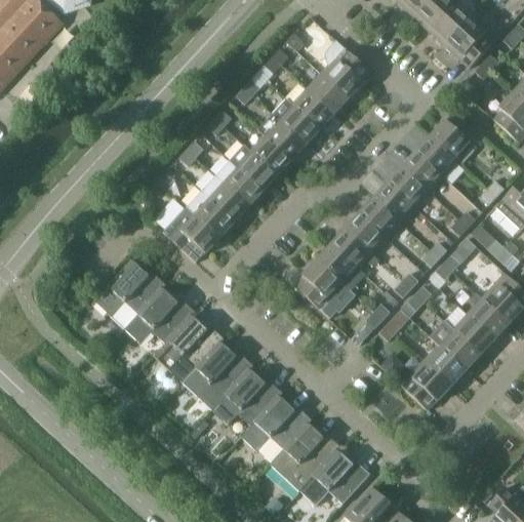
[(0,87),(59,24),(34,0),(0,0),(0,87)]
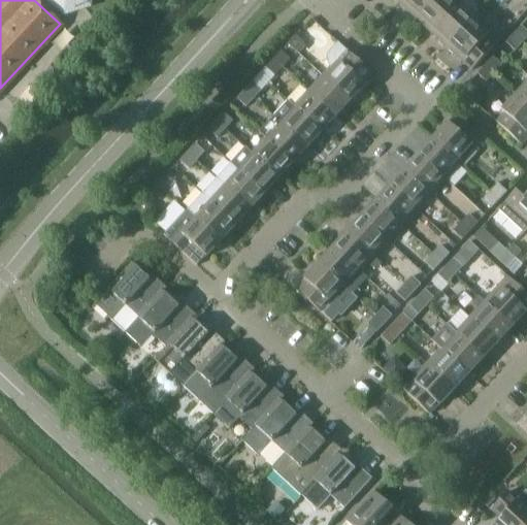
[(47,0),(55,7),(62,12),(88,4),(89,0),(47,0)]
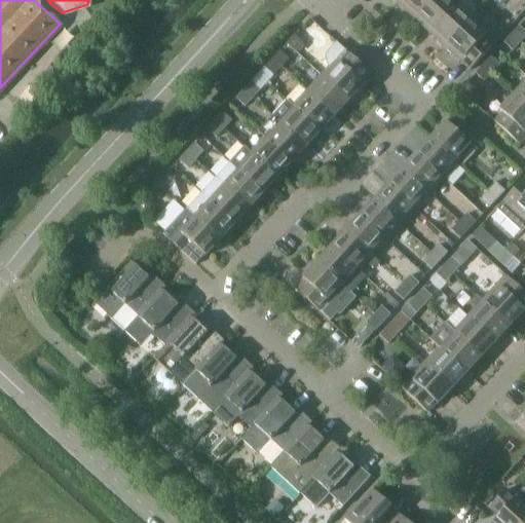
[(400,0),(398,2),(413,16),(428,0),(400,0)]
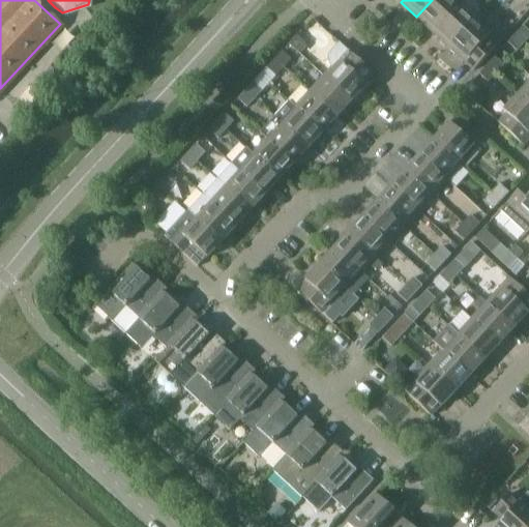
[(433,31),(458,4),(452,0),(432,0),(416,17),(433,31)]
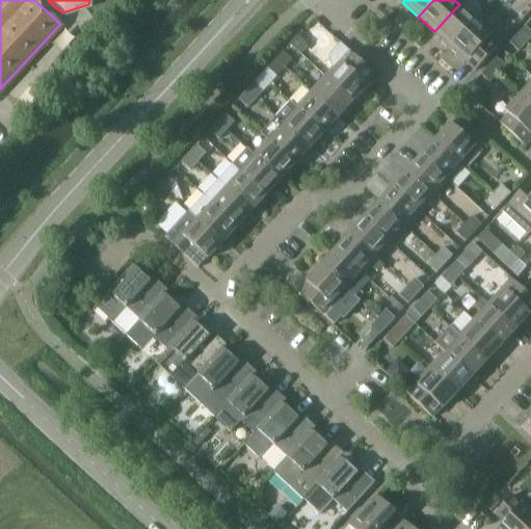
[(450,46),(475,18),(459,4),(434,31),(450,46)]
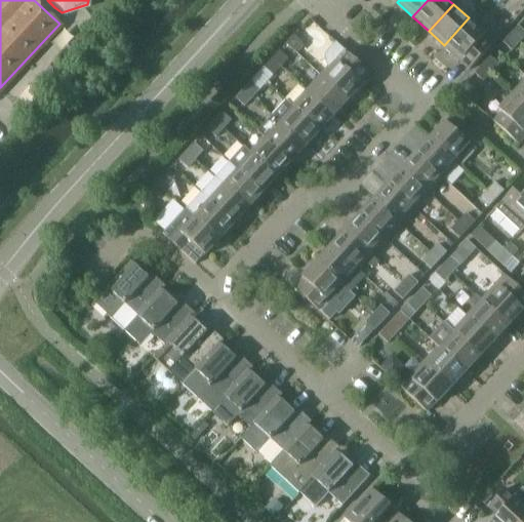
[(492,43),(483,35),(485,33),(469,17),(444,45),(469,68),(492,43)]
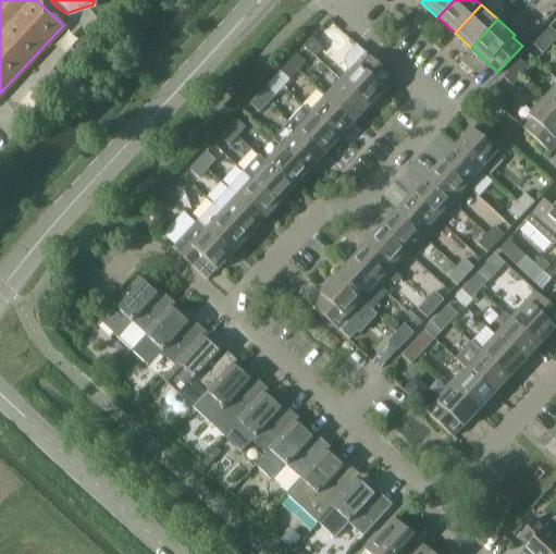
[(555,36),(555,32),(550,26),(542,35),(551,42),(555,36)]
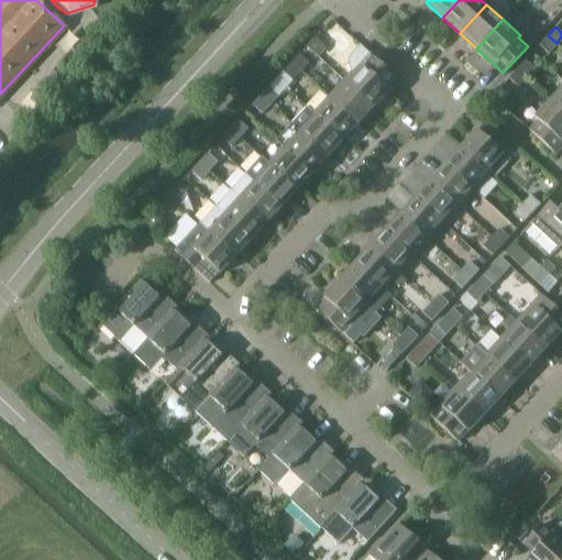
[(540,43),(549,52),(557,43),(548,35),(540,43)]
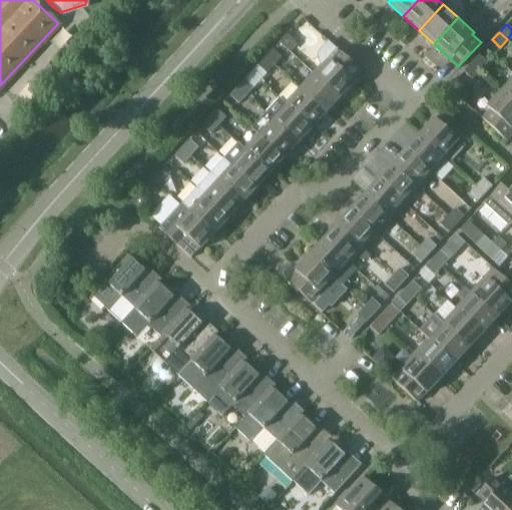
[(287,50),(295,41),(286,33),(279,42),(287,50)]
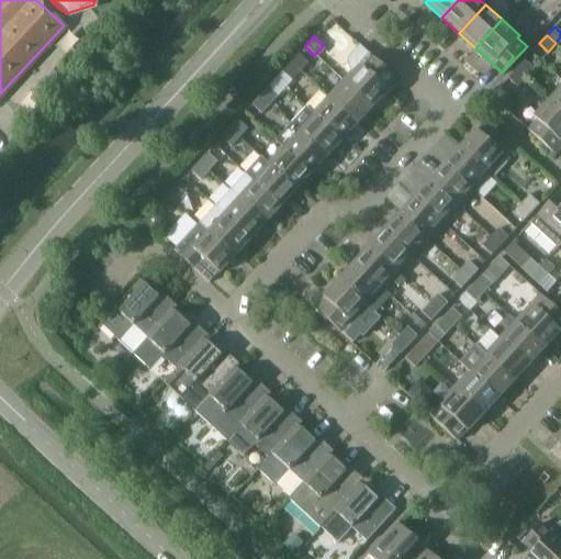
[(349,67),(351,69),(341,80),(371,108),(388,89),(386,89),(396,79),(359,44),(350,54),(349,56),(348,58),(348,60),(348,63),(348,65),(349,67)]
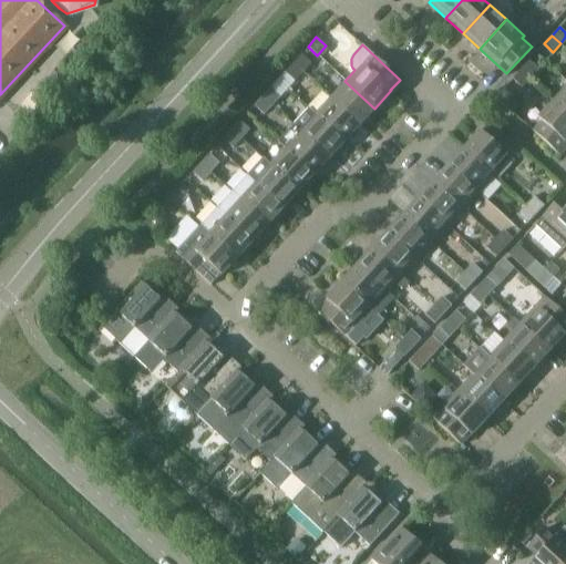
[(295,80),(310,63),(301,54),(285,71),(295,80)]
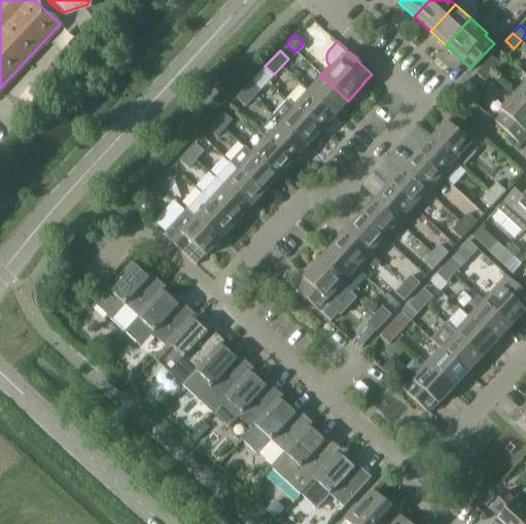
[(499,63),(491,56),(483,64),(491,72),(499,63)]
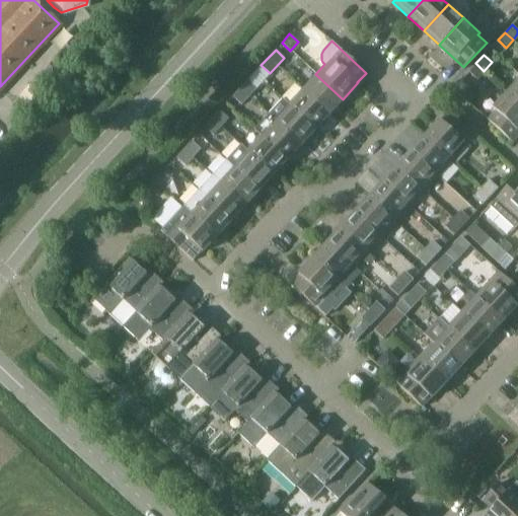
[(469,70),(477,77),(484,71),(475,63),(469,70)]
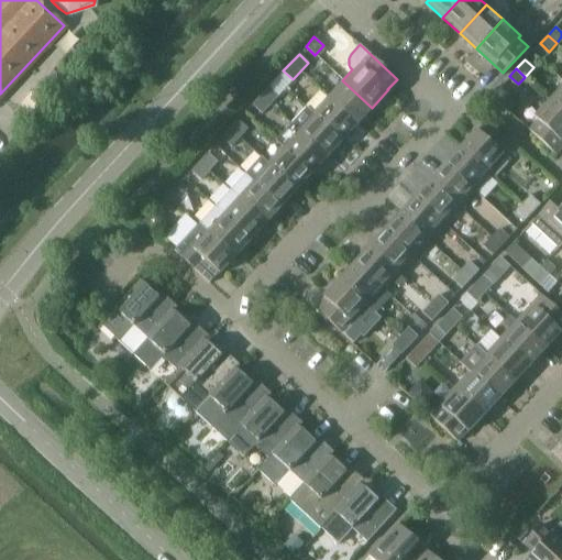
[(328,97),(356,123),(372,108),(342,80),(328,97)]
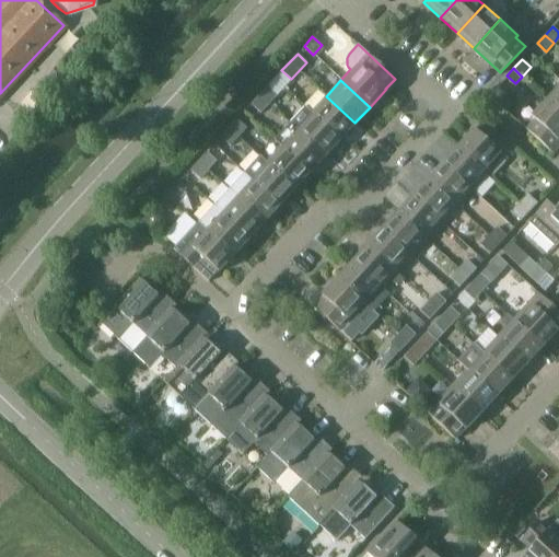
[(259,95),(268,104),(277,94),(267,85),(259,95)]
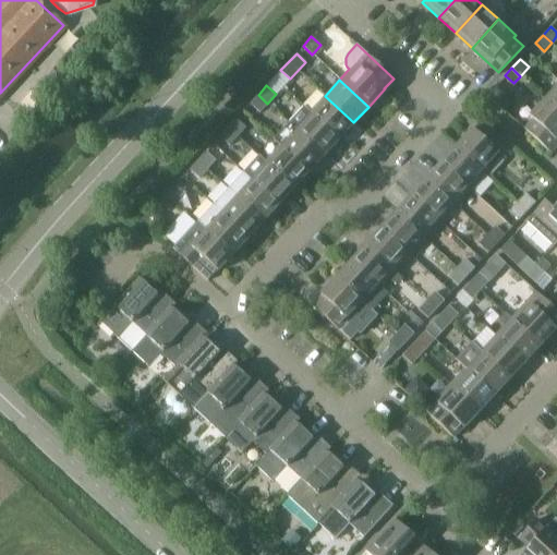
[(487,94),(496,101),(504,94),(495,85),(487,94)]
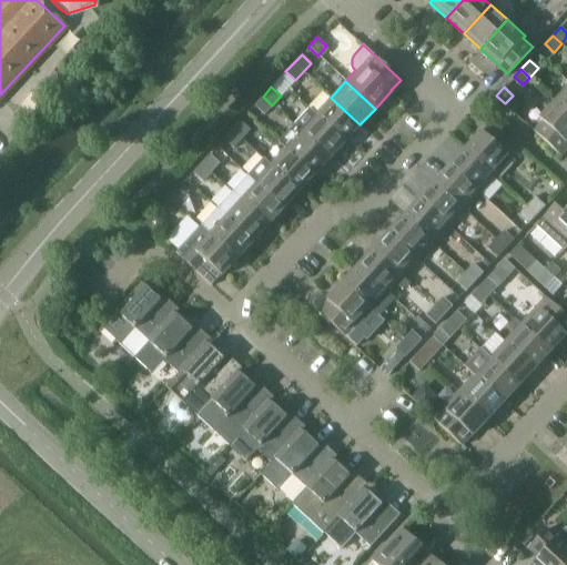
[(566,87),(555,101),(566,112),(566,87)]
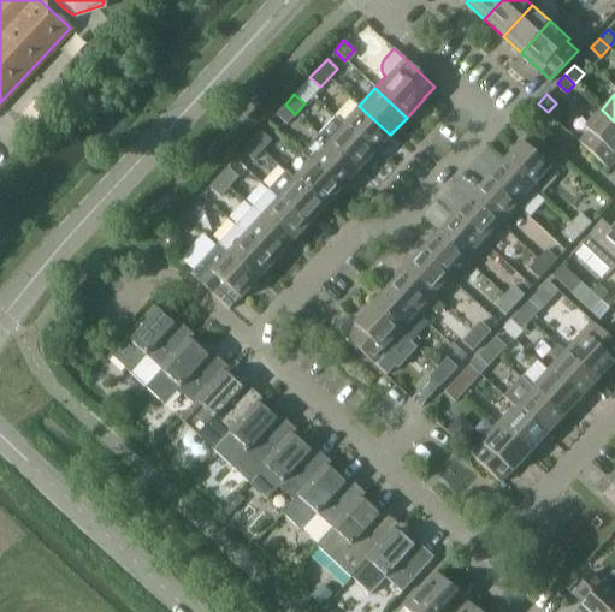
[(295,114),(285,105),(277,113),(288,123),(295,114)]
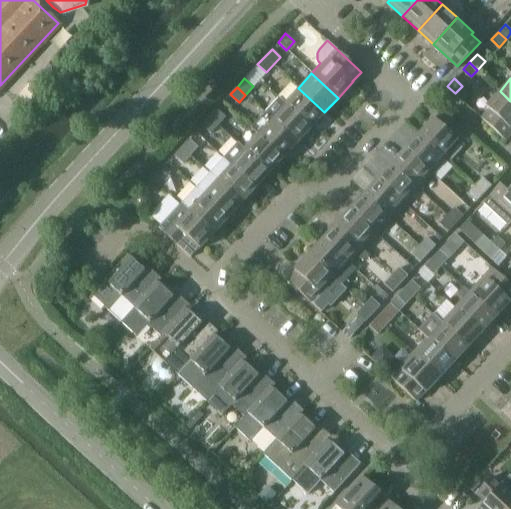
[(298,88),(285,102),(284,103),(310,128),(324,112),(298,88)]
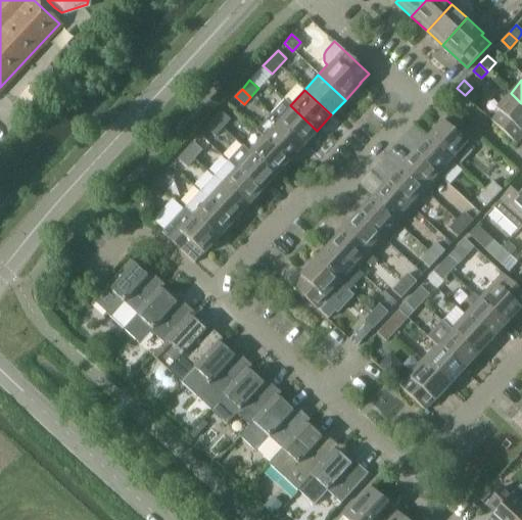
[(515,142),(521,134),(521,103),(511,93),(496,108),(500,111),(490,120),(515,142)]
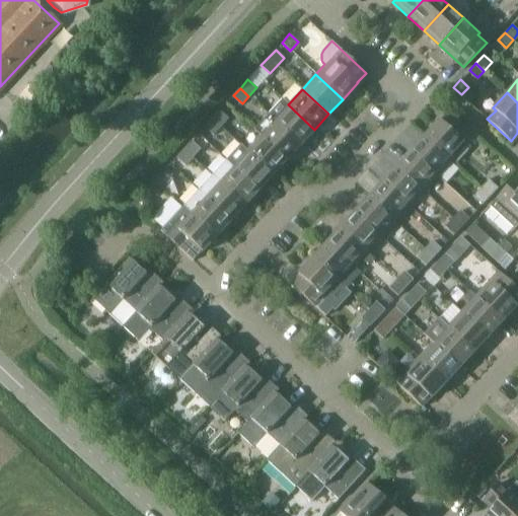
[(267,113),(301,144),(314,130),(288,104),(289,103),(282,96),(267,113)]
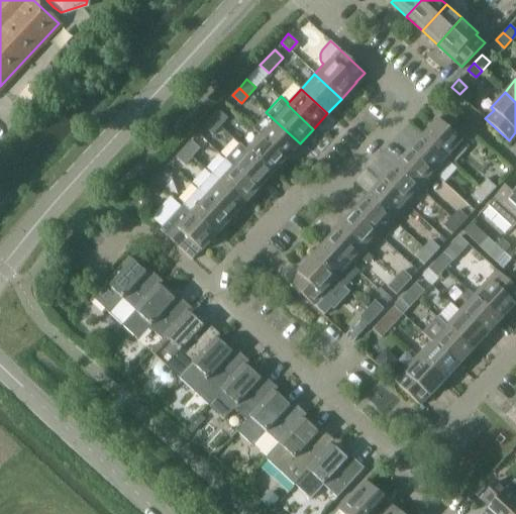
[(211,118),(219,126),(227,118),(218,110),(211,118)]
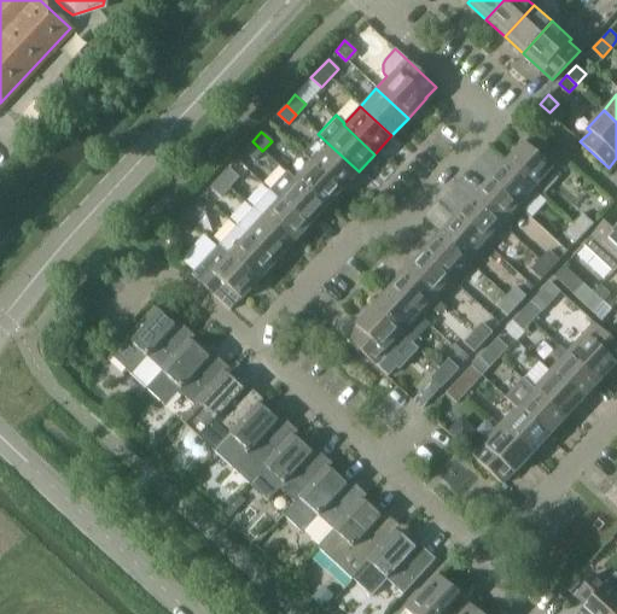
[(534,133),(524,144),(523,141),(505,161),(537,191),(565,161),(534,133)]
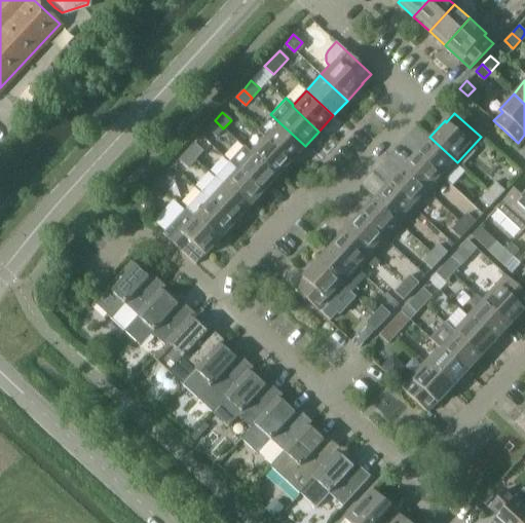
[(263,136),(291,161),(305,146),(270,114),(257,128),(264,136),(263,136)]
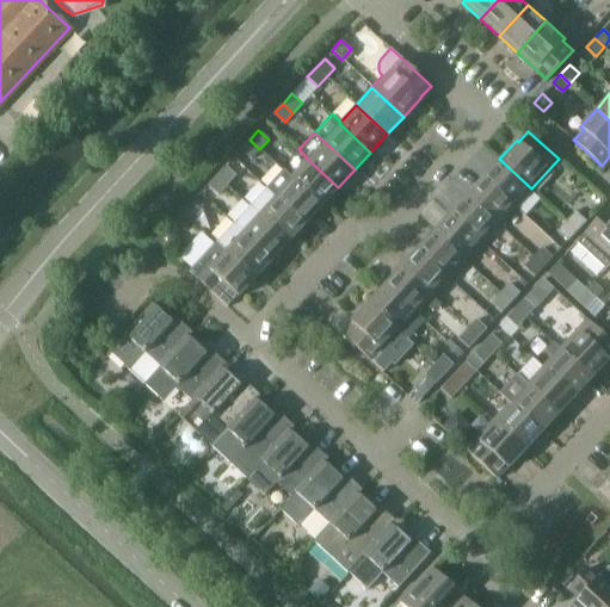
[(259,149),(250,140),(240,149),(251,159),(259,149)]
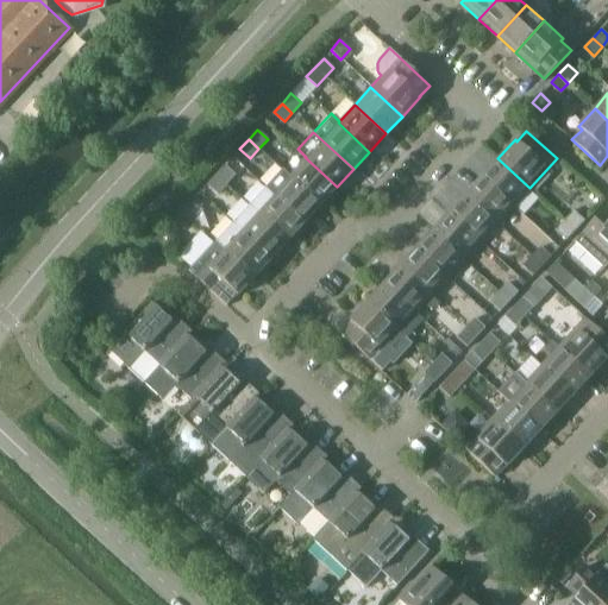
[(305,157),(290,172),(288,176),(320,205),(337,187),(305,157)]
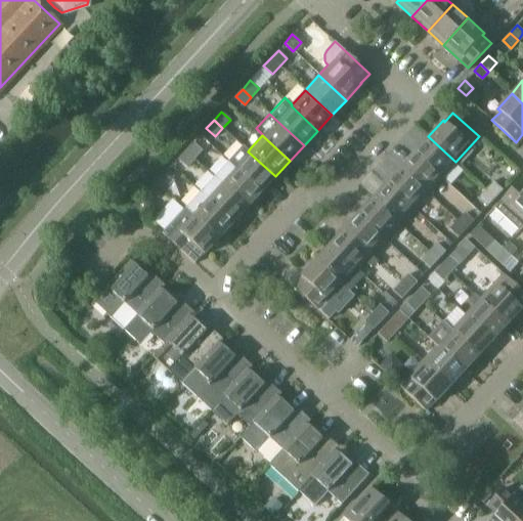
[(455,162),(428,136),(413,152),(441,177),(455,162)]
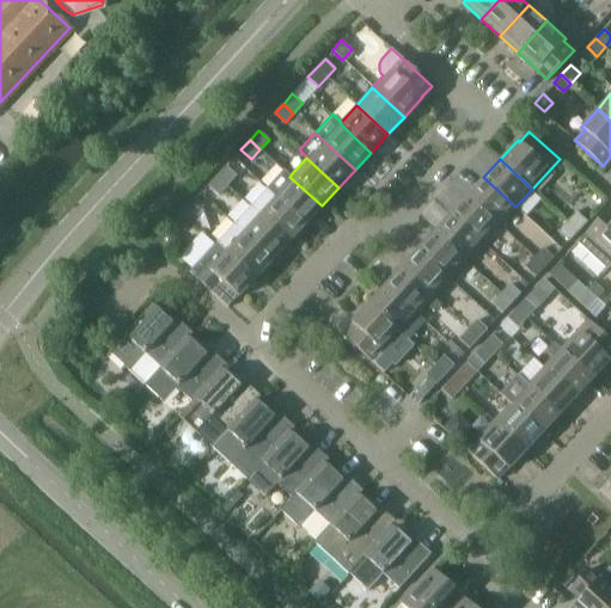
[(217,176),(226,185),(236,176),(226,166),(217,176)]
